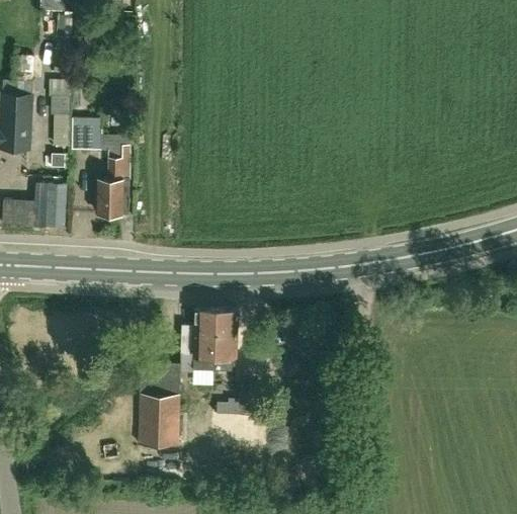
[(56,16),(56,36),(71,36),(71,17),(56,16)]
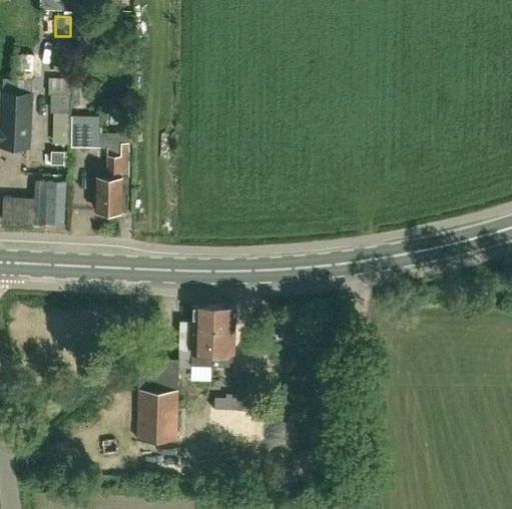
[(95,17),(73,17),(72,36),(95,36),(95,17)]
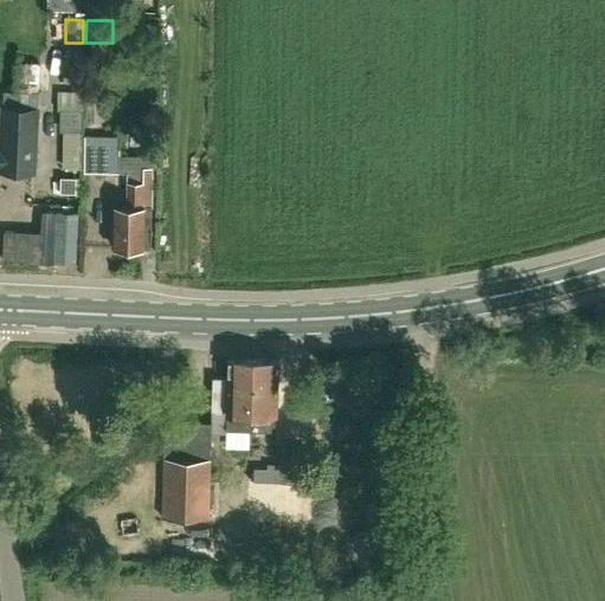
[(2,110),(4,110),(1,154),(0,154),(0,170),(0,174),(34,176),(38,111),(37,111),(38,96),(2,95),(2,110)]
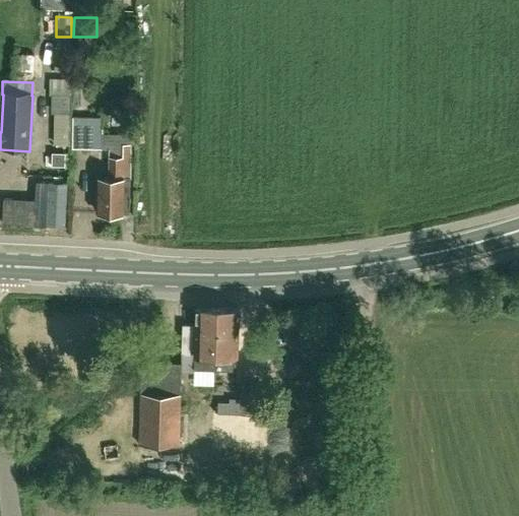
[(69,148),(70,82),(49,81),(49,98),(51,98),(50,116),(53,116),(53,148),(69,148)]
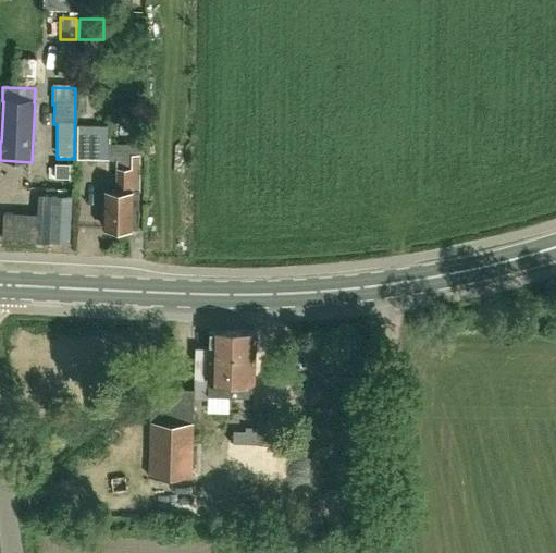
[(109,162),(110,128),(78,127),(77,161),(109,162)]
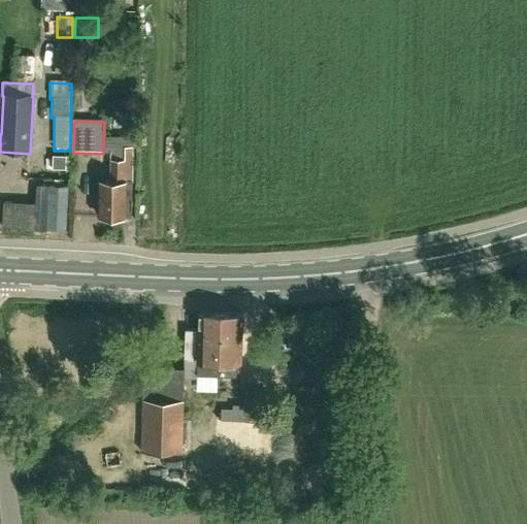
[(125,217),(131,217),(131,146),(108,148),(108,182),(98,182),(98,218),(125,218),(125,217)]
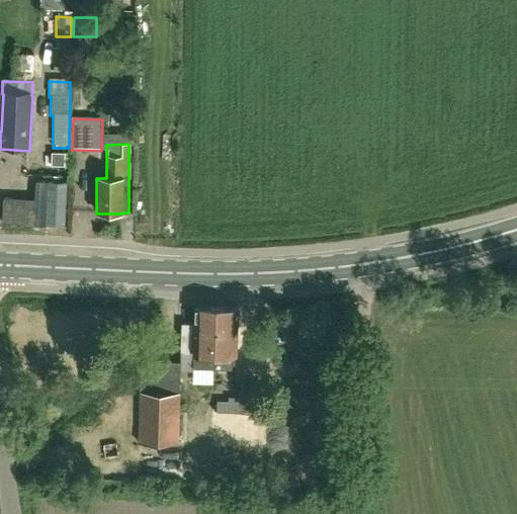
[(216,369),(218,309),(194,309),(194,325),(182,325),(181,353),(193,353),(193,368),(216,369)]
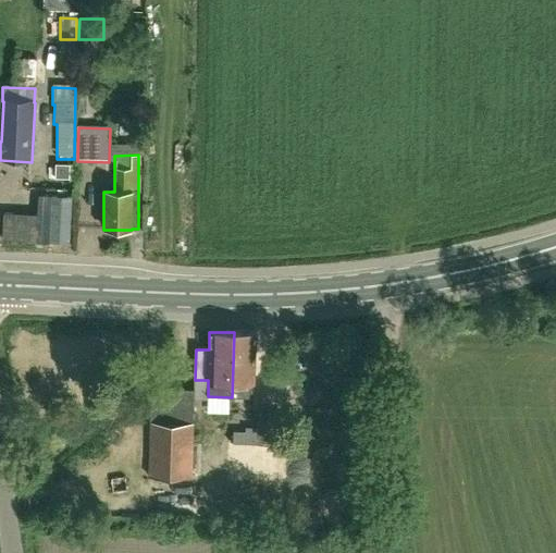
[(234,332),(232,397),(252,398),(254,382),(256,333),(234,332)]
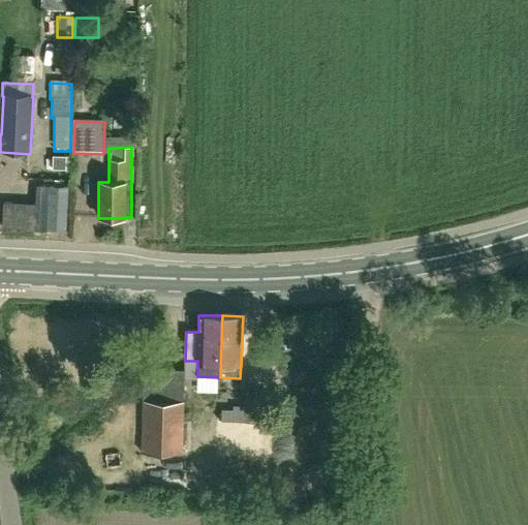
[(140,455),(183,455),(185,372),(144,371),(144,402),(142,402),(140,455)]
